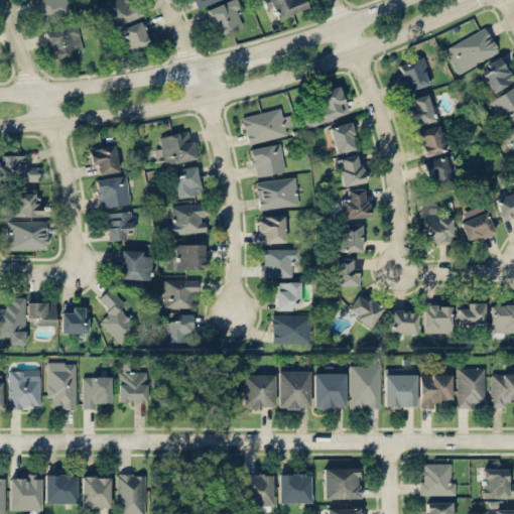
[(32,0),(43,25),(73,12),(67,0),(32,0)]
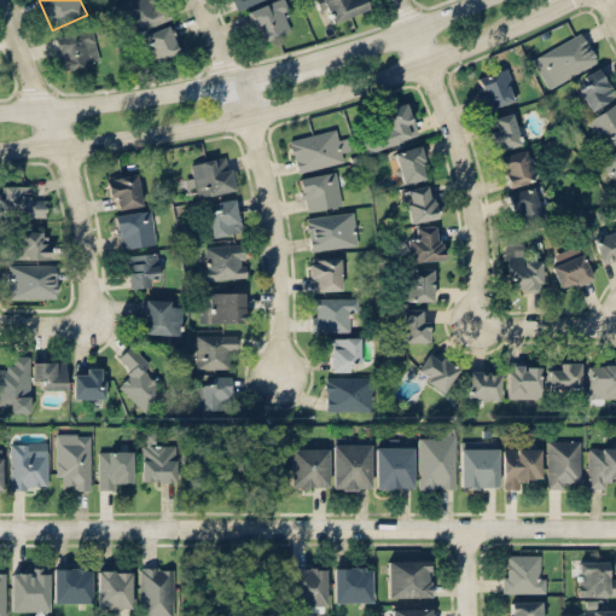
[(156,6),(154,0),(127,0),(120,3),(129,34),(174,21),(168,3),(156,6)]
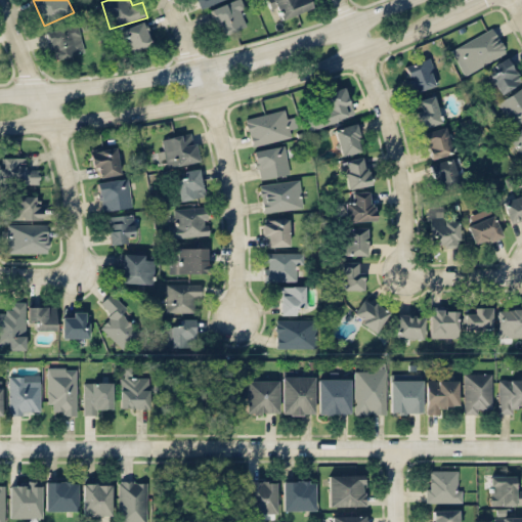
[(199,0),(202,8),(225,0),(199,0)]
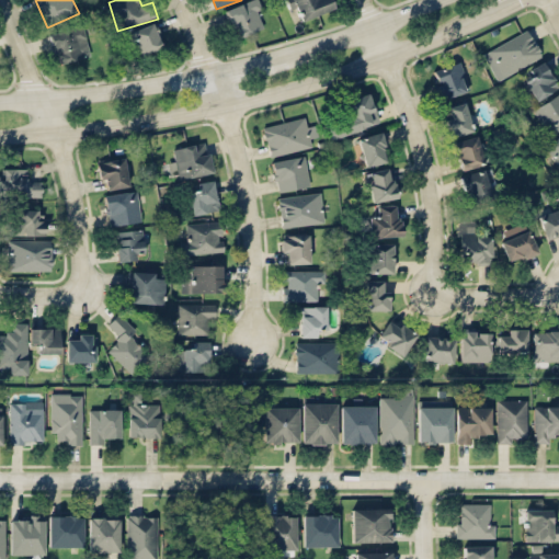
[(238,40),(269,27),(258,0),(254,0),(227,11),(238,40)]
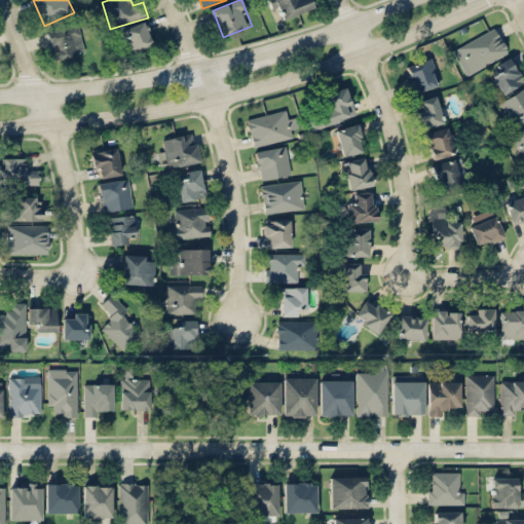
[(315,7),(311,0),(271,0),(281,22),(315,7)]
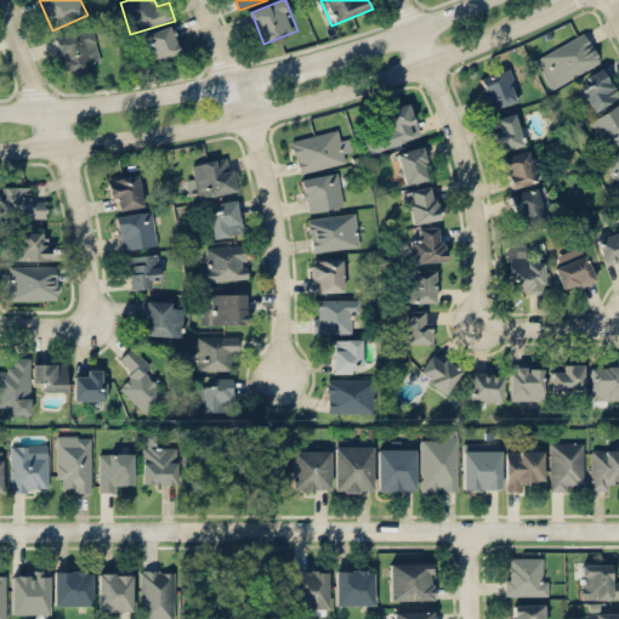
[(146,38),(158,63),(182,51),(171,27),(146,38)]
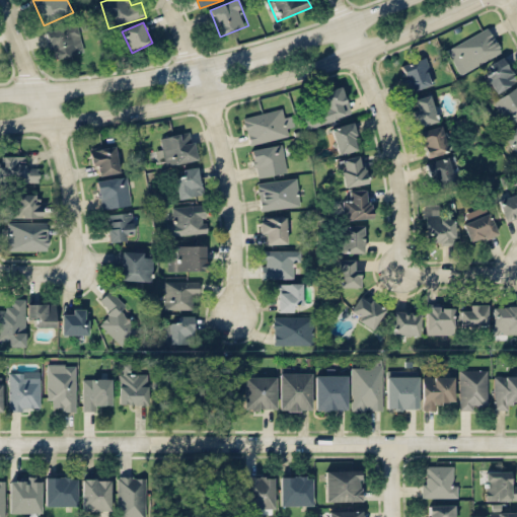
[(54,60),(84,53),(77,25),(48,32),(54,60)]
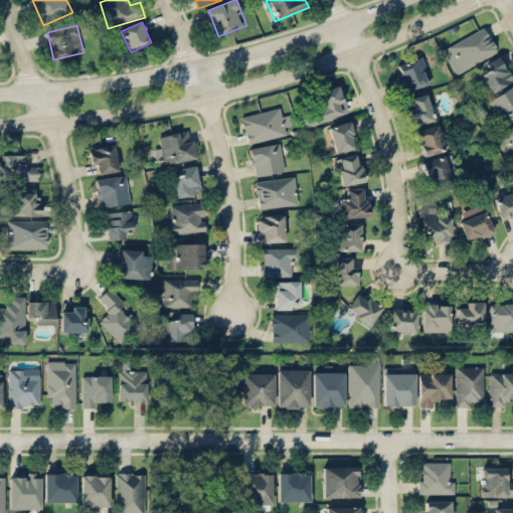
[(457,74),(499,53),(487,28),(445,48),(457,74)]
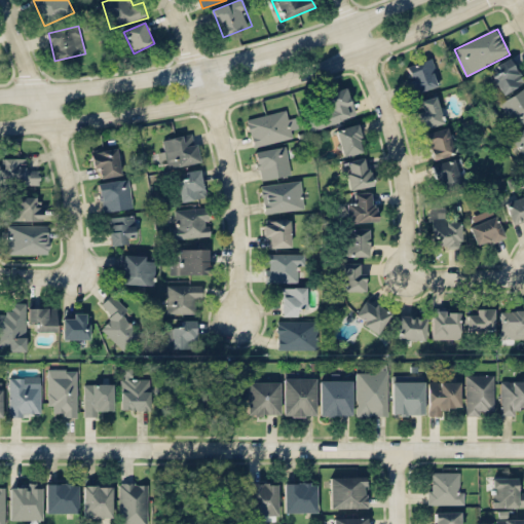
[(441,84),(433,59),(405,68),(413,92),(441,84)]
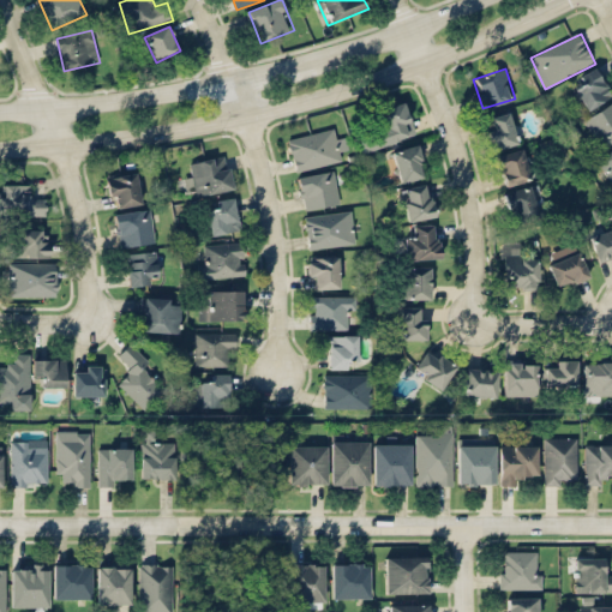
[(588,114),(611,96),(611,90),(595,69),(579,82),(583,88),(574,96),(588,114)]
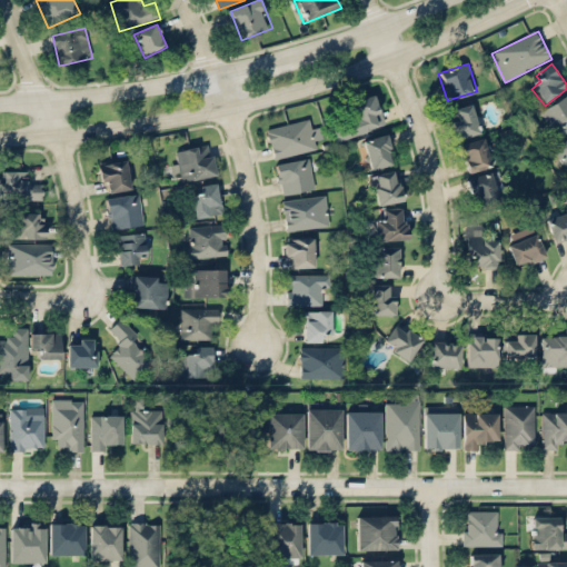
[(351,103),(356,117),(332,125),(339,141),(386,125),(376,96),(351,103)]
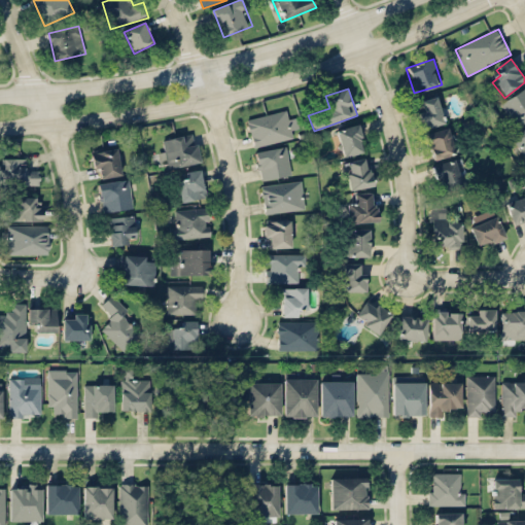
[(517,128),(524,123),(524,90),(502,103),(517,128)]
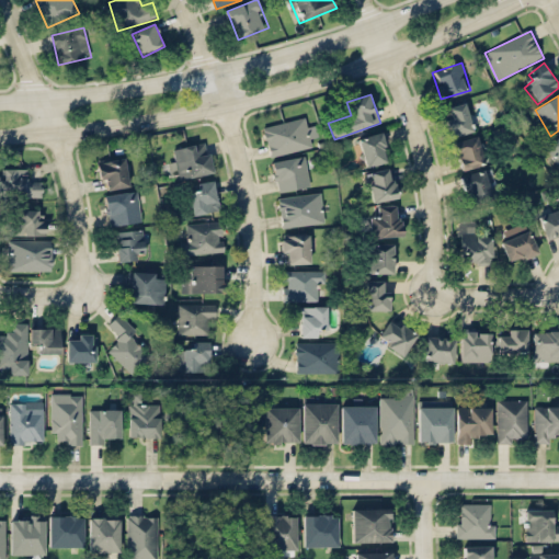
[(443,112),(455,138),(476,129),(464,103),(443,112)]
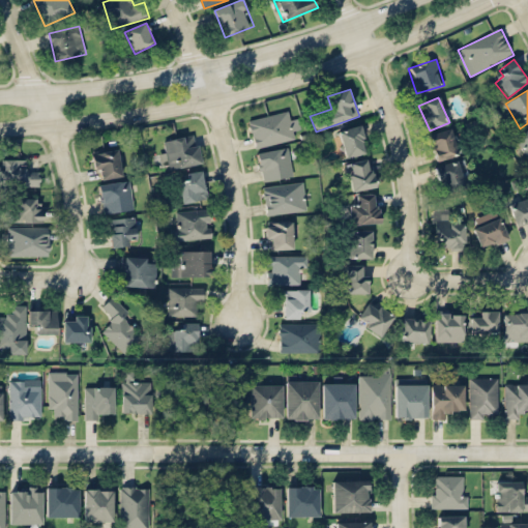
[(295,132),(301,130),(299,119),(290,121),(288,112),(248,121),(256,149),(296,140),(295,132)]
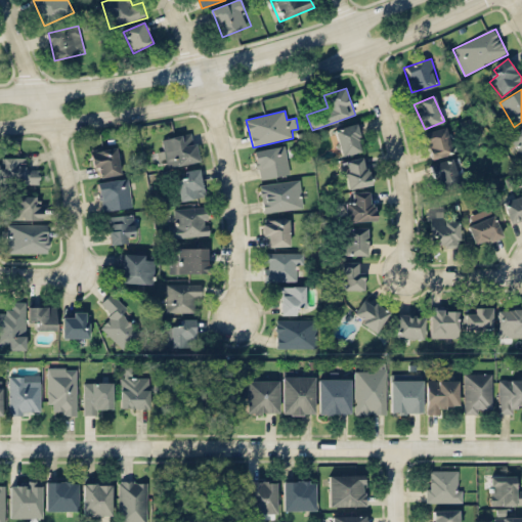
[(364,150),(356,124),(336,130),(343,157),(364,150)]
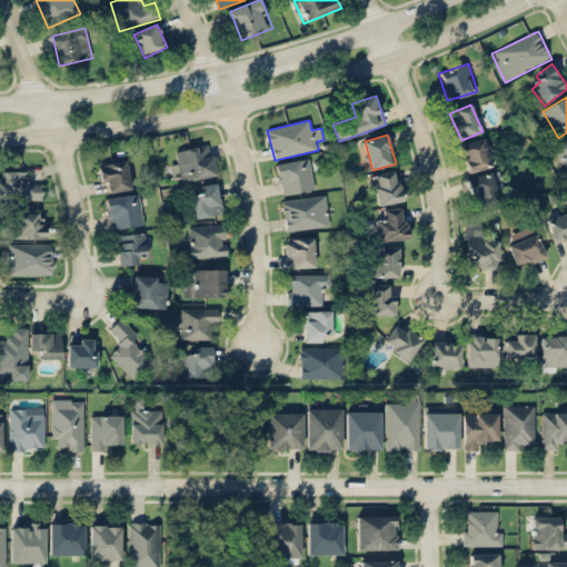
[(497,161),(484,137),(460,150),(474,175),(497,161)]
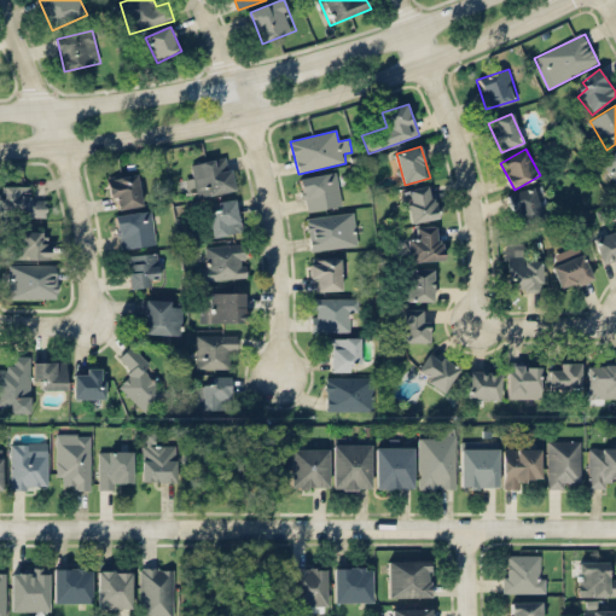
[(615,151),(603,160),(615,181),(615,151)]
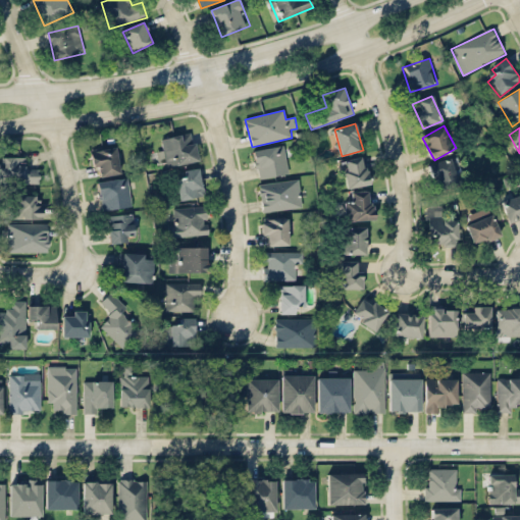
[(199,162),(194,134),(162,139),(164,149),(159,150),(162,168),(199,162)]
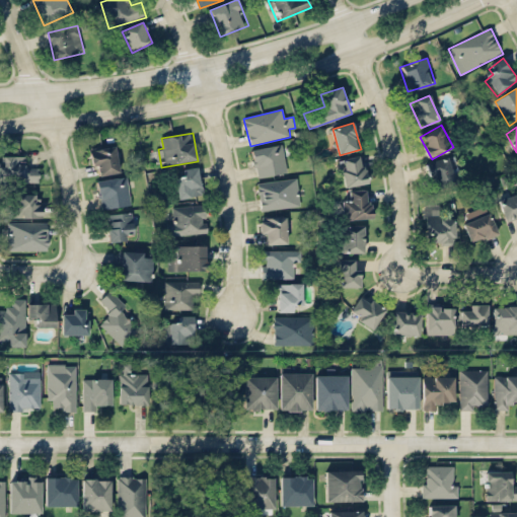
[(287,172),(283,145),(252,150),(257,178),(287,172)]
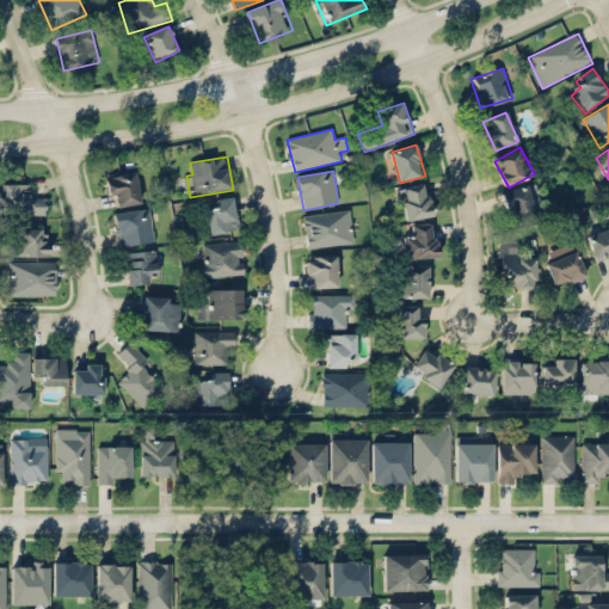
[(115,209),(141,203),(136,173),(109,179),(115,209)]
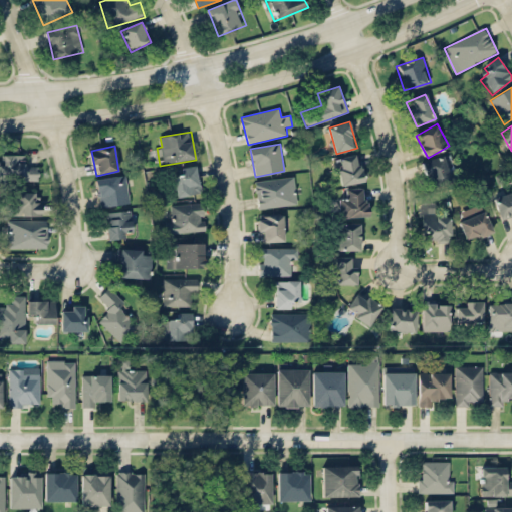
[(343,186),(364,182),(358,155),(337,159),(343,186)]
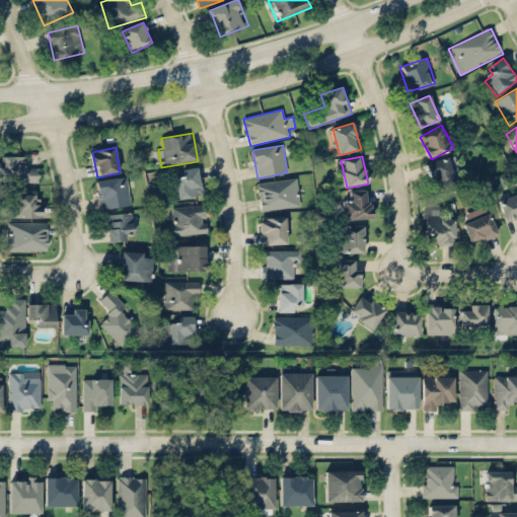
[(0,182),(39,182),(39,167),(27,167),(27,157),(0,157),(0,182)]
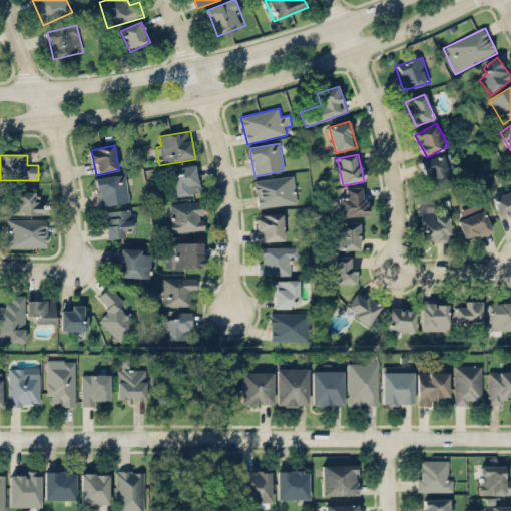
[(454,181),(445,155),(421,162),(430,189),(454,181)]
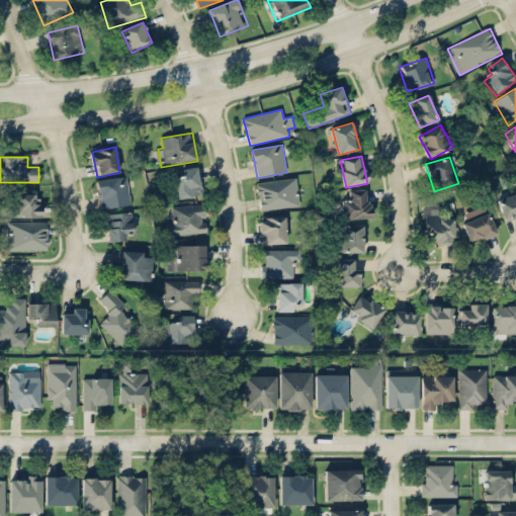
[(182,179),(178,179),(177,196),(200,197),(201,169),(183,168),(182,179)]
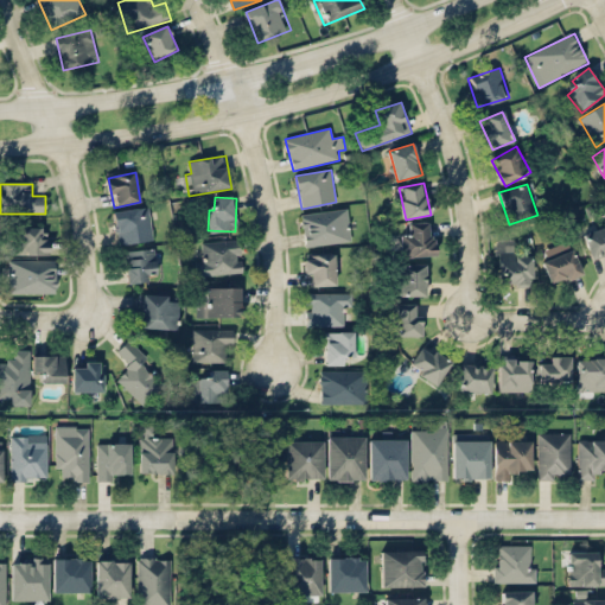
[(154,241),(150,208),(115,212),(119,246),(154,241)]
